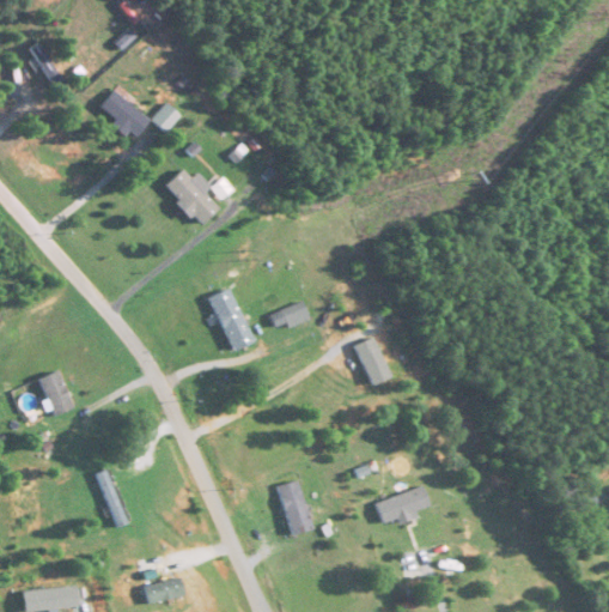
[(101,107),(116,120),(113,125),(125,135),(129,129),(136,135),(150,120),(114,91),(101,107)]
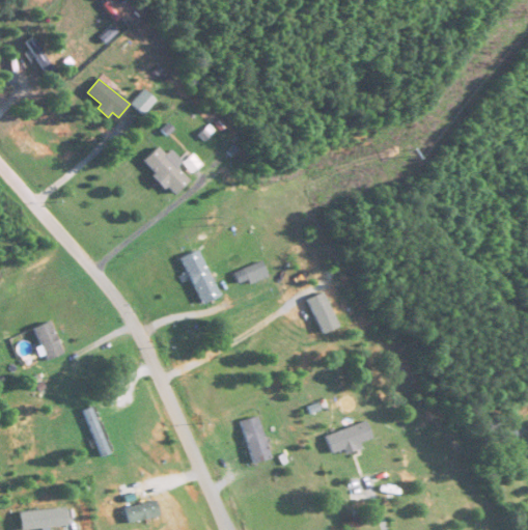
[(173,193),(189,179),(159,146),(144,161),(173,193)]
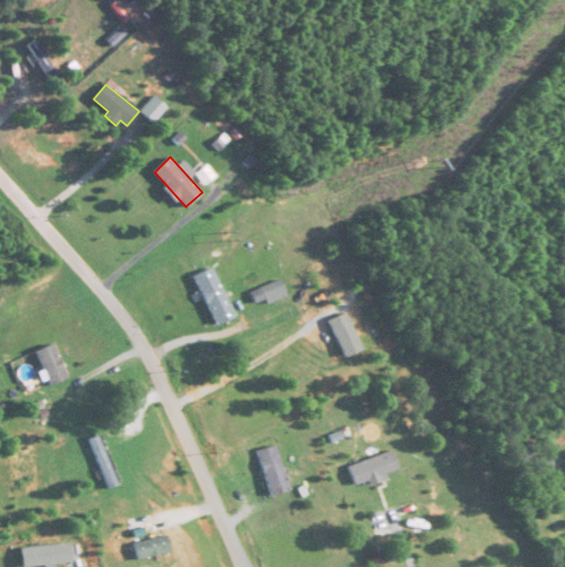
[(217,324),(235,316),(214,266),(195,275),(217,324)]
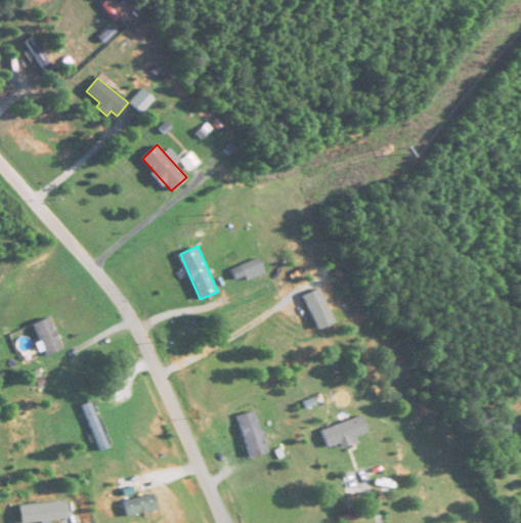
[(231,269),(239,284),(266,270),(259,256),(231,269)]
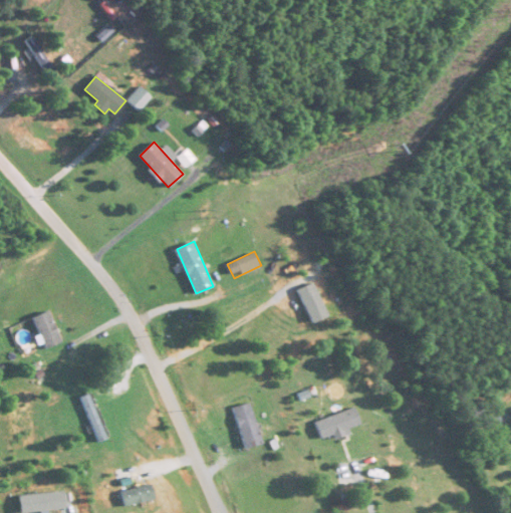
[(34,316),(44,348),(61,343),(51,311),(34,316)]
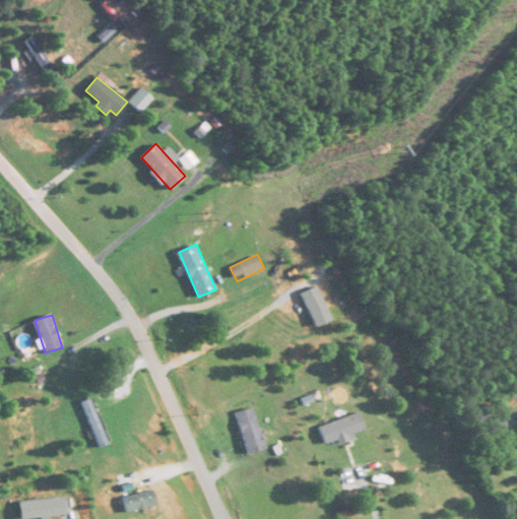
[(83,402),(101,446),(107,444),(89,399),(83,402)]
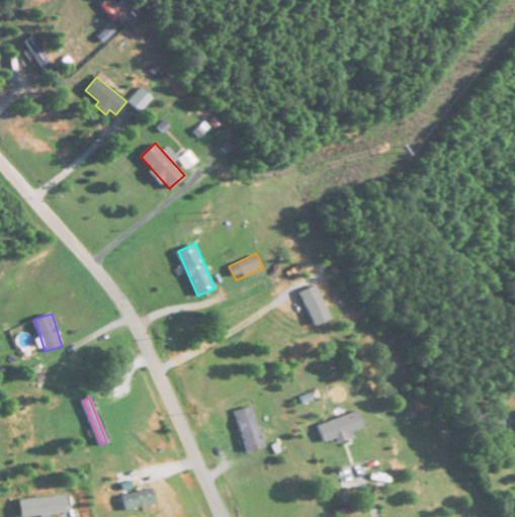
[(265,446),(252,406),(235,411),(248,452),(265,446)]
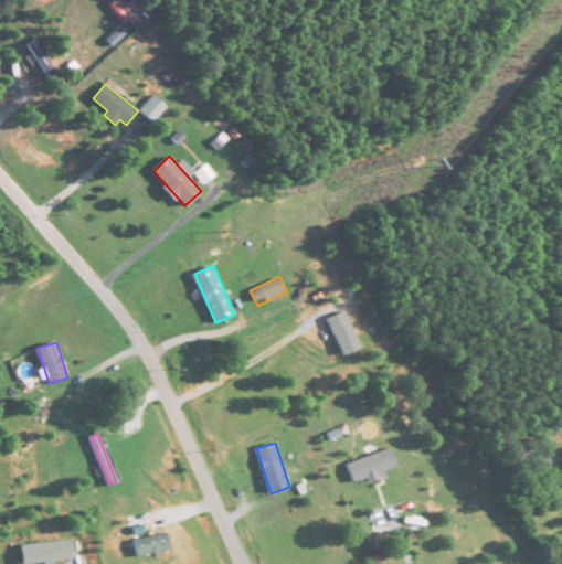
[(396,467),(390,448),(347,464),(353,482),(396,467)]
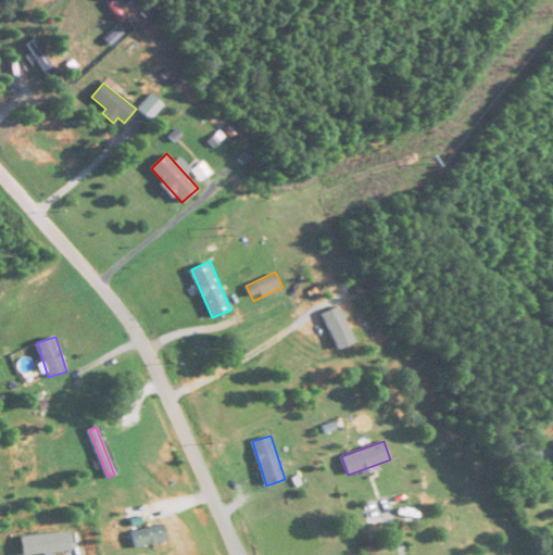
[(132,531),(134,546),(166,541),(164,525),(132,531)]
